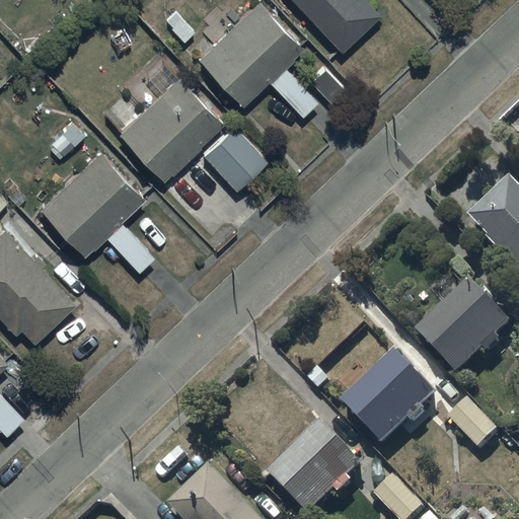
[(290,0),(341,53),(380,15),(364,0),(290,0)]
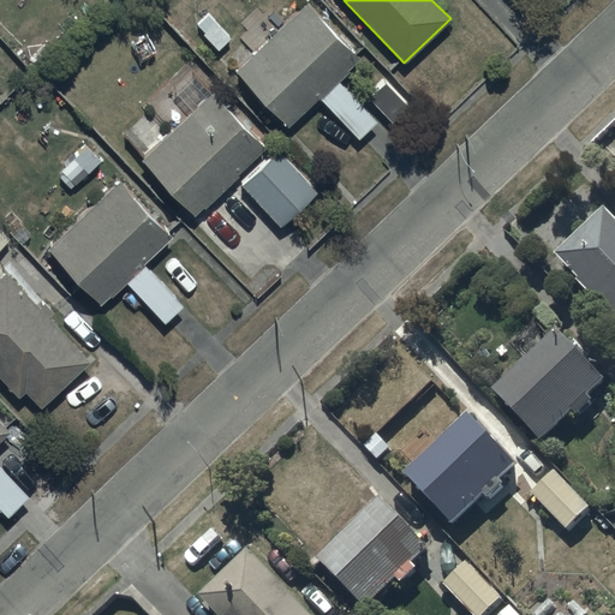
[(308,3),(234,71),(287,127),(317,99),(357,139),(377,120),(338,79),(360,58),(308,3)]
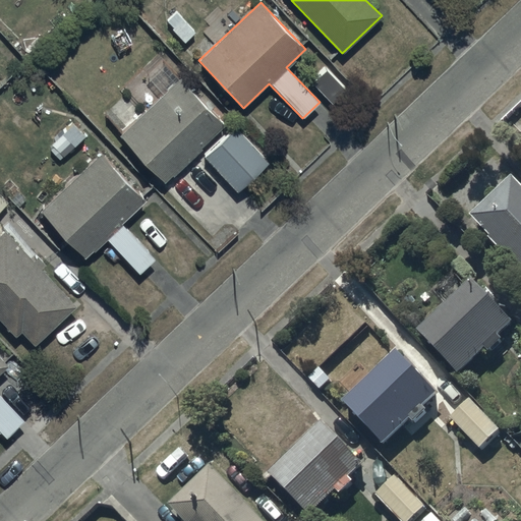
[(119,133),(164,181),(224,126),(163,60),(146,75),(163,94),(119,133)]
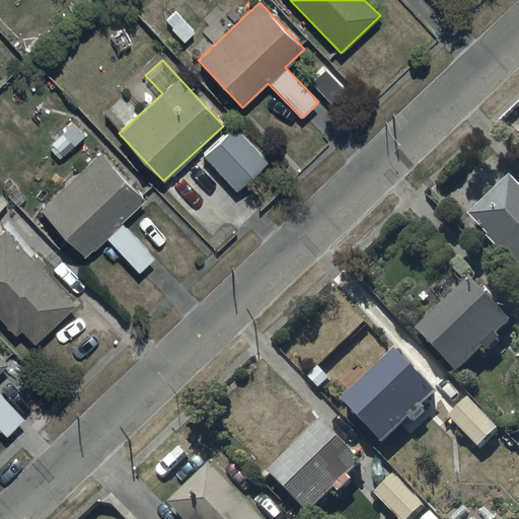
[(52,143),(62,156),(85,137),(72,122),(63,130),(58,124),(47,134),(54,141),(52,143)]
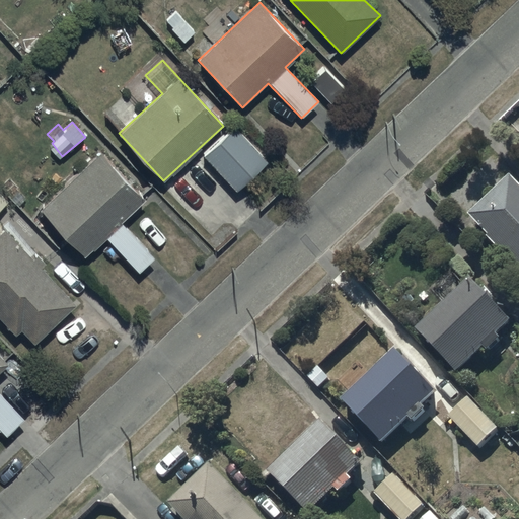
[(234,126),(202,156),(235,192),(267,161),(234,126)]
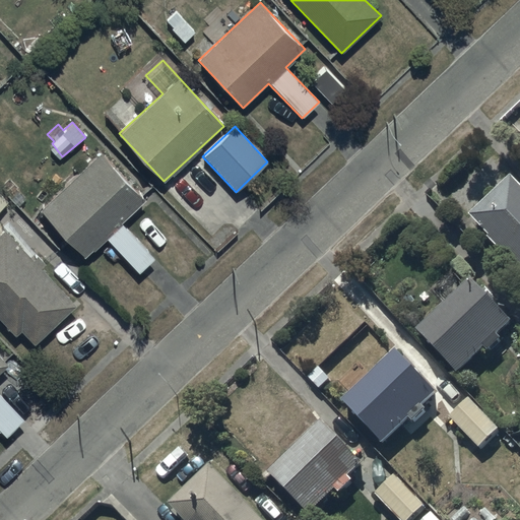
[(100,152),(39,209),(83,258),(106,239),(138,273),(154,258),(122,223),(145,201),(100,152)]
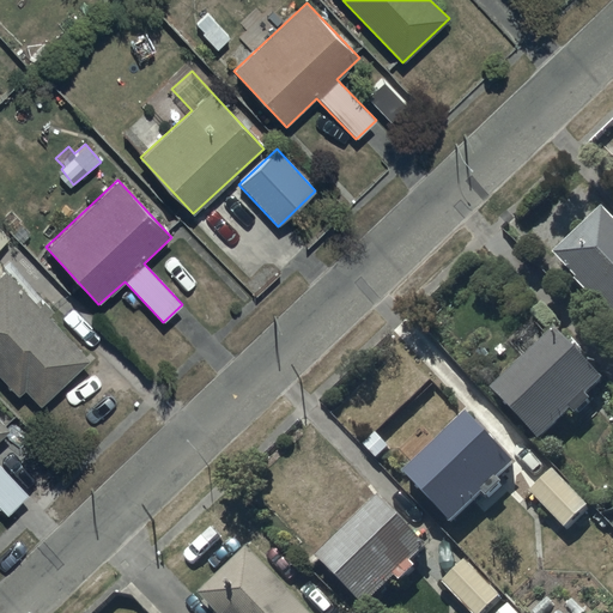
[(612,223),(606,216),(557,263),(612,322),(612,223)]
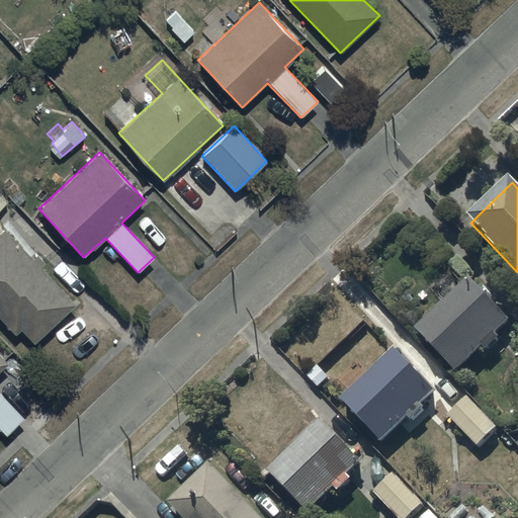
[(31,259),(4,229),(0,232),(0,320),(14,335),(20,330),(32,343),(74,305),(39,267),(44,263),(35,255),(31,259)]
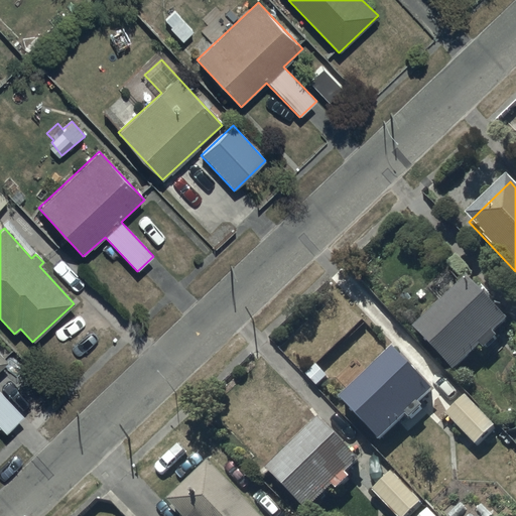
[(471,284),(416,336),(457,377),(483,352),(487,356),(500,344),(496,340),(510,326),(471,284)]
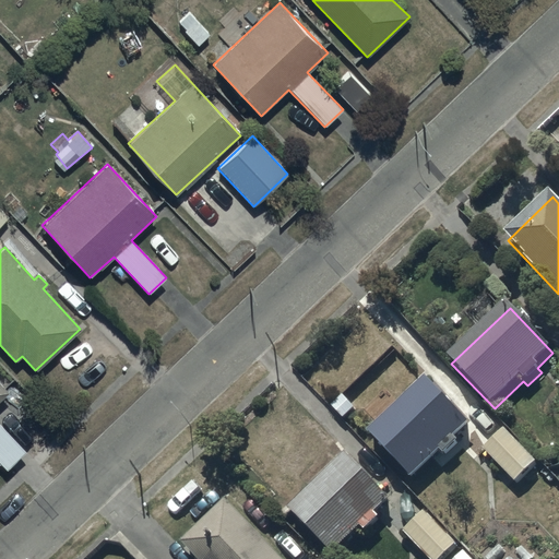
[(0,465),(6,472),(26,452),(0,423),(0,402),(10,394),(0,383),(0,465)]
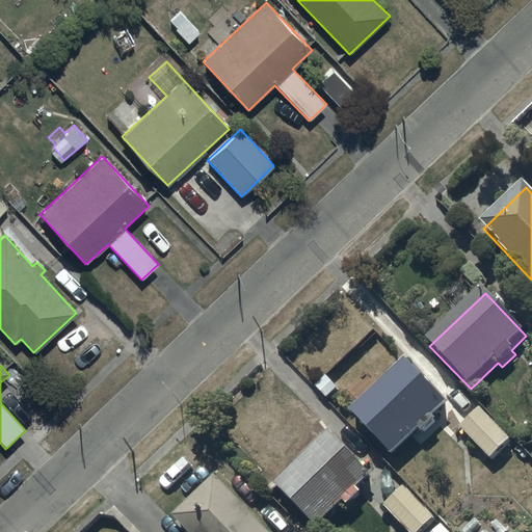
[(408,365),(352,418),(395,462),(422,436),(425,440),(440,427),(435,423),(450,409),(408,365)]
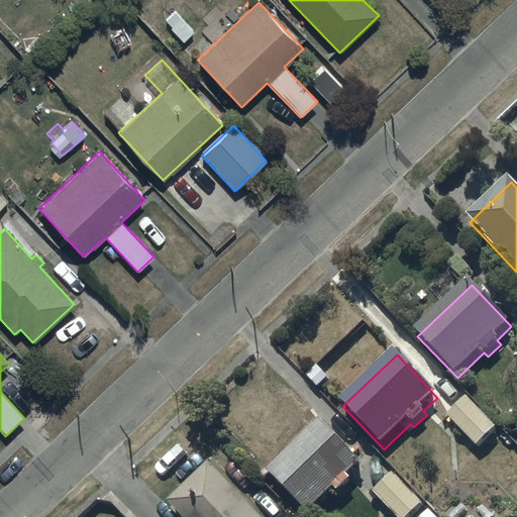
[(469,402),(448,421),(478,451),(498,432),(469,402)]
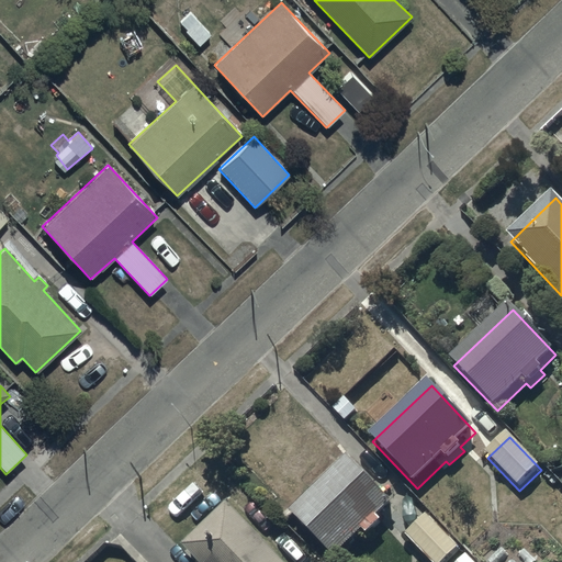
[(351,462),(292,519),(333,561),(339,561),(366,538),(369,541),(384,528),(380,524),(395,509),(351,462)]
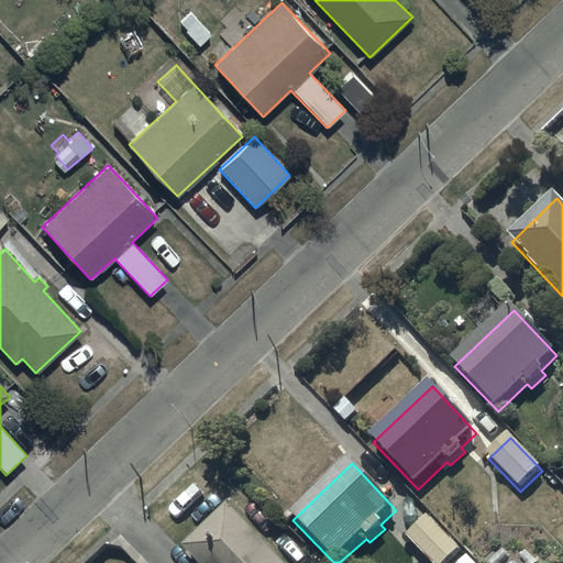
[(280,562),(231,510),(185,554),(194,562),(280,562)]
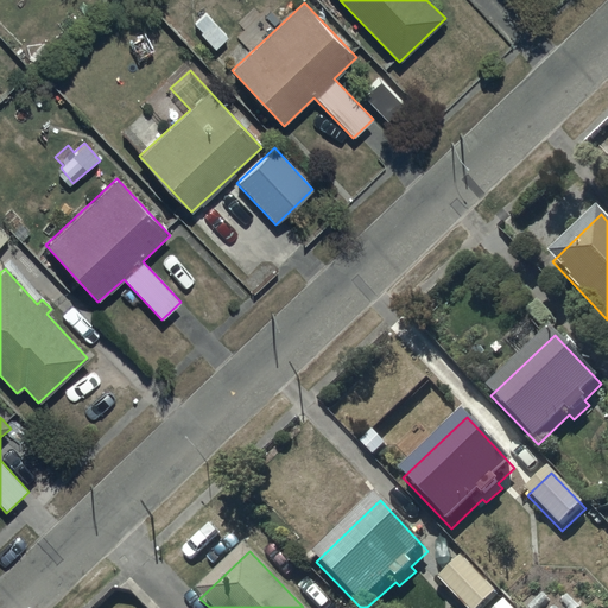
[(464,562),(441,584),(462,607),(488,607),(499,599),(464,562)]
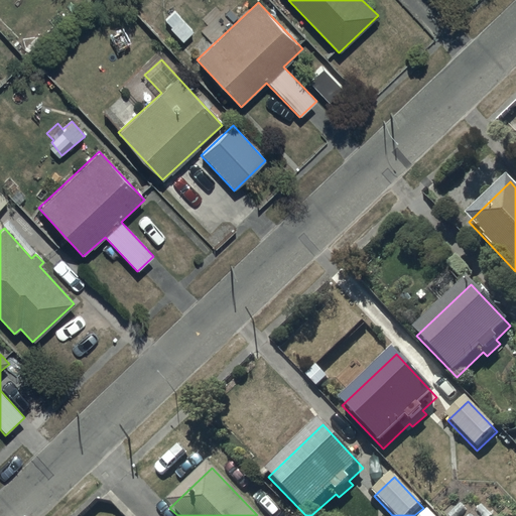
All buildings are outlined.
